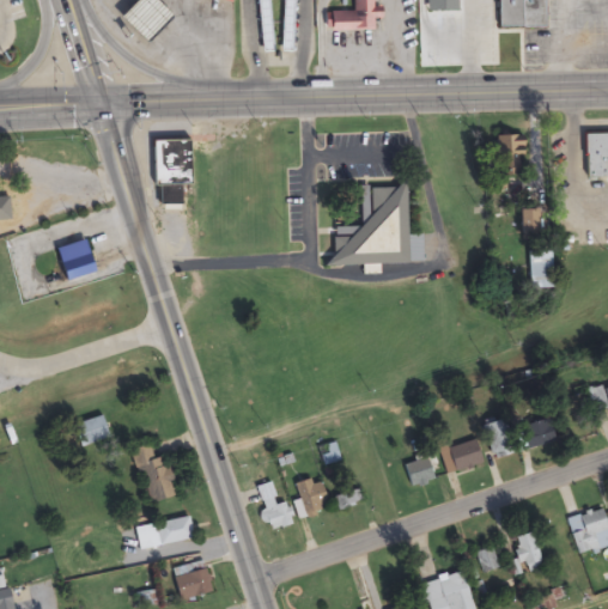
[(172,16),(158,0),(134,0),(120,16),(146,42),(172,16)]
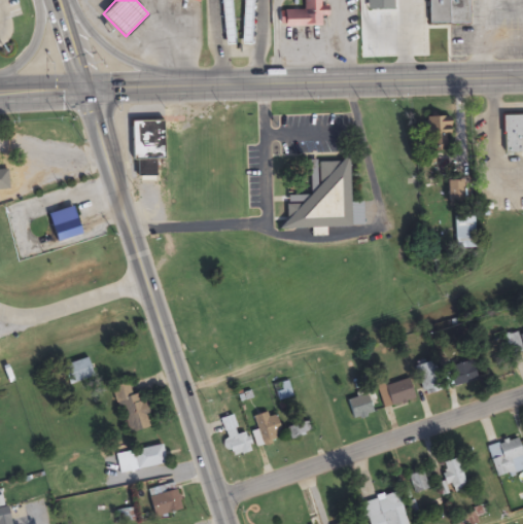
[(222,0),(223,23),(233,23),(233,0),(243,0),(243,42),(253,42),(253,0),(222,0)]
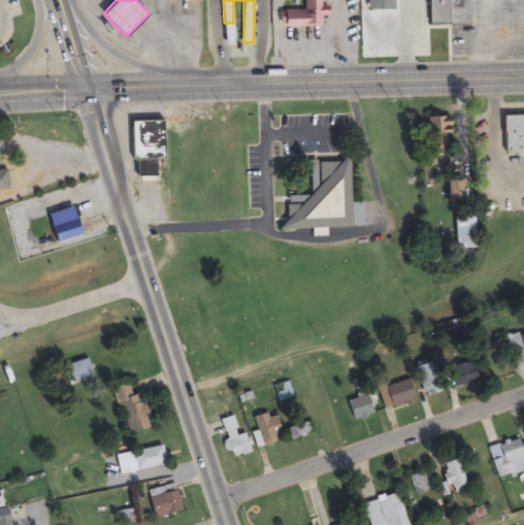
[(324,13),(331,13),(331,3),(323,3),(323,0),(306,0),(306,8),(286,7),(285,24),(323,25),(324,13)]
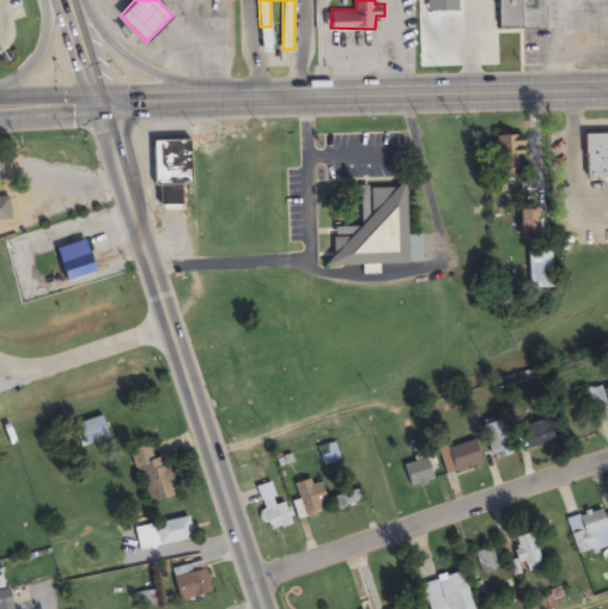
[(498,0),(498,25),(549,25),(549,0),(498,0)]
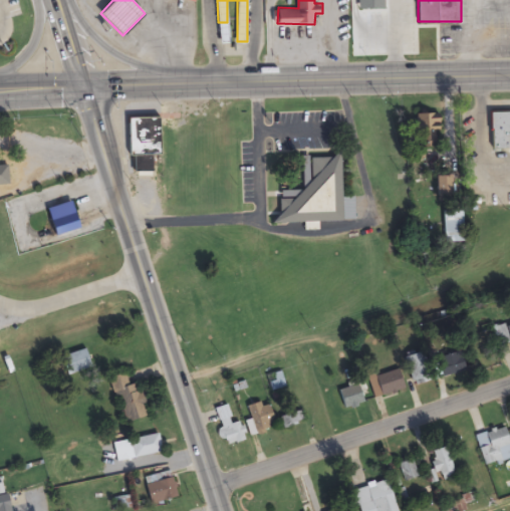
[(385,39),(414,39),(414,11),(385,11),(385,39)]
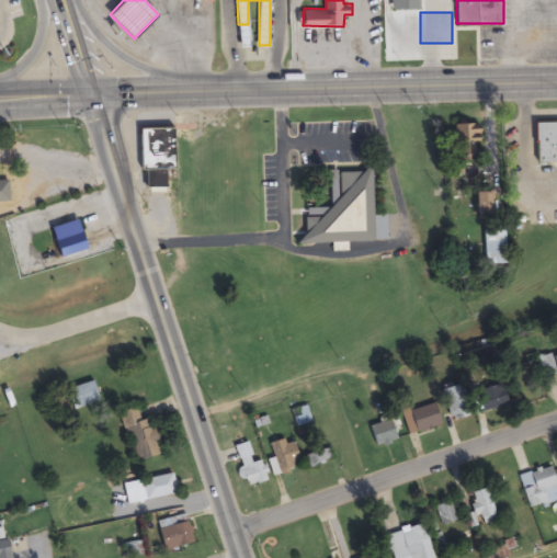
[(536,161),(556,160),(556,121),(536,121),(536,161)]
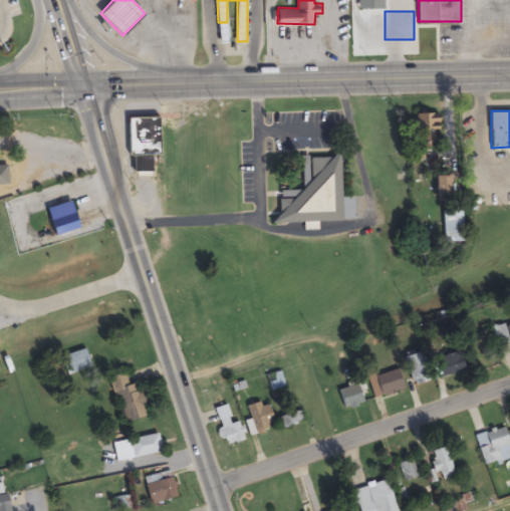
[(418,113),(418,140),(439,140),(439,113),(418,113)]
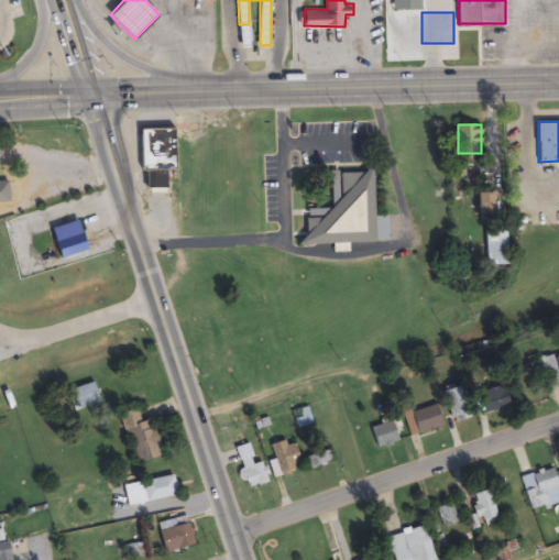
[(375,242),(374,178),(341,178),(341,169),(332,169),(332,207),(322,207),(324,242),(375,242)]
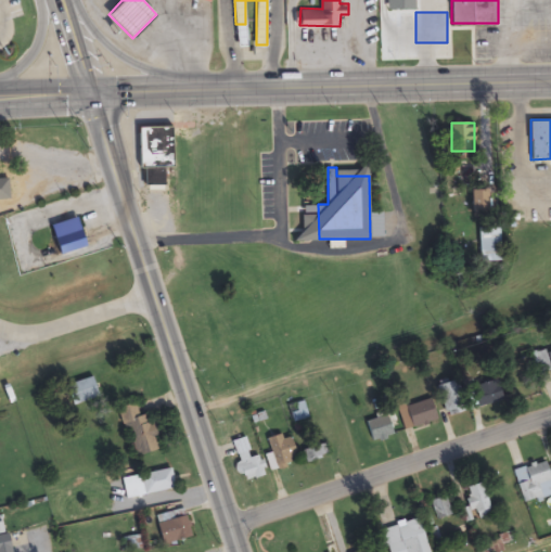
[(86,245),(76,216),(51,225),(60,253),(86,245)]
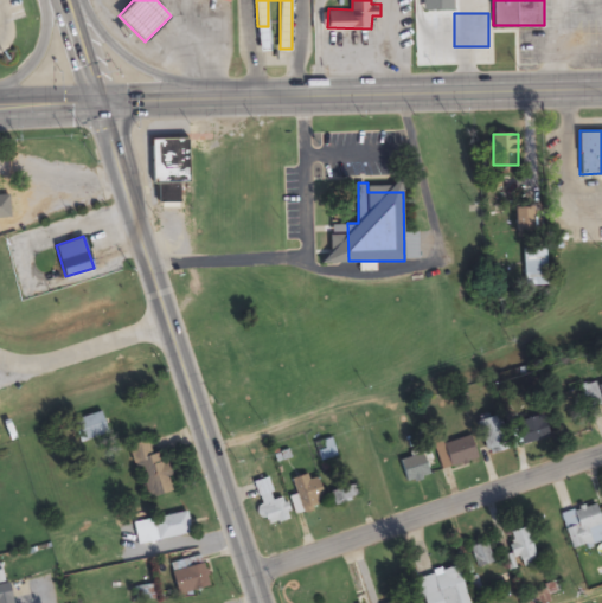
[(525,245),(525,284),(549,284),(549,245),(525,245)]
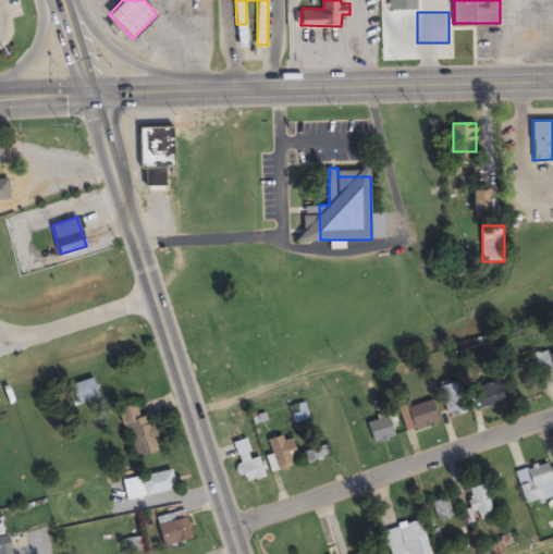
[(552,349),(537,357),(543,371),(552,367),(552,349)]
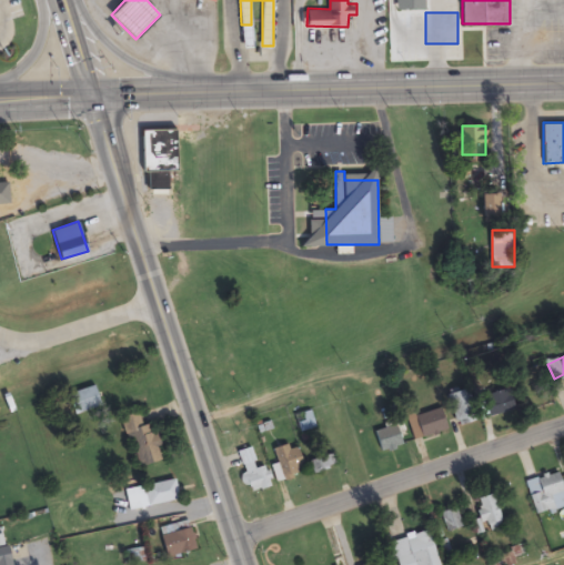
[(482,396),(490,419),(519,407),(511,386),(482,396)]
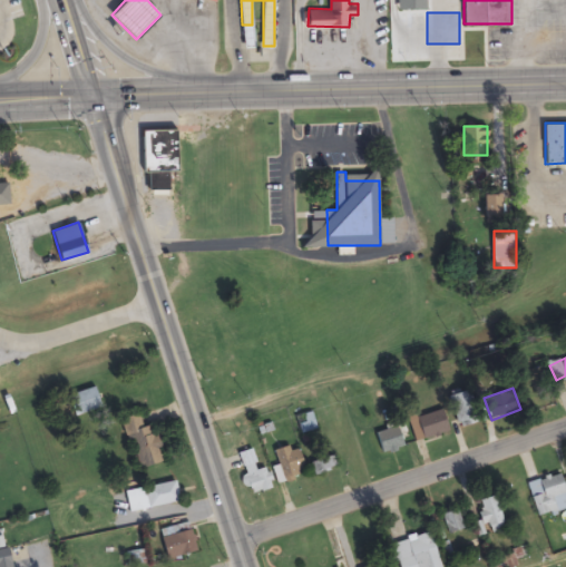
[(449,396),(461,427),(480,420),(468,389),(449,396)]
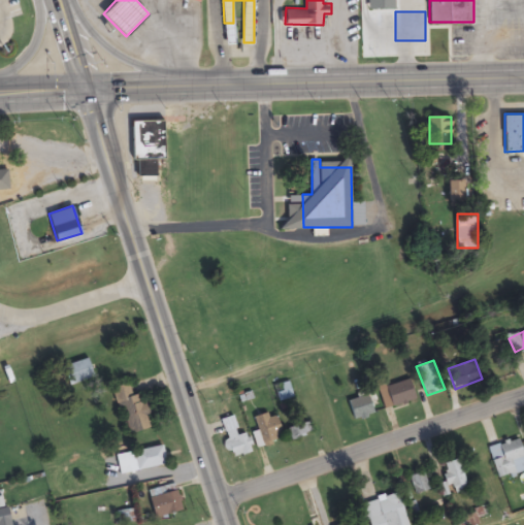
[(387,385),(393,405),(418,398),(412,379),(387,385)]
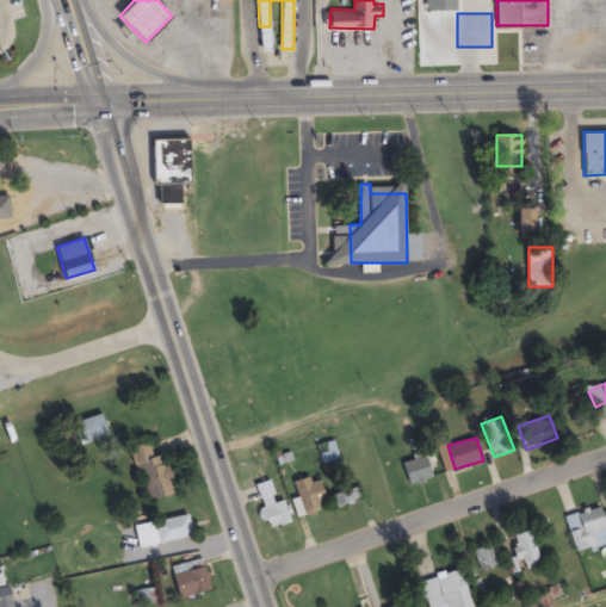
[(325,463),(341,458),(336,440),(320,445),(325,463)]
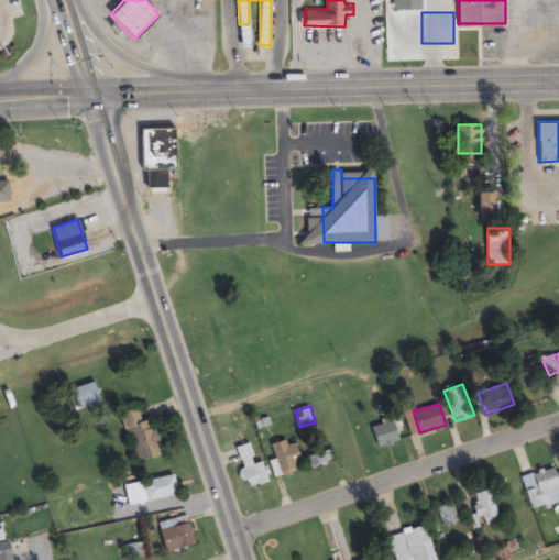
[(155,418),(142,421),(140,409),(125,413),(138,462),(164,457),(155,418)]
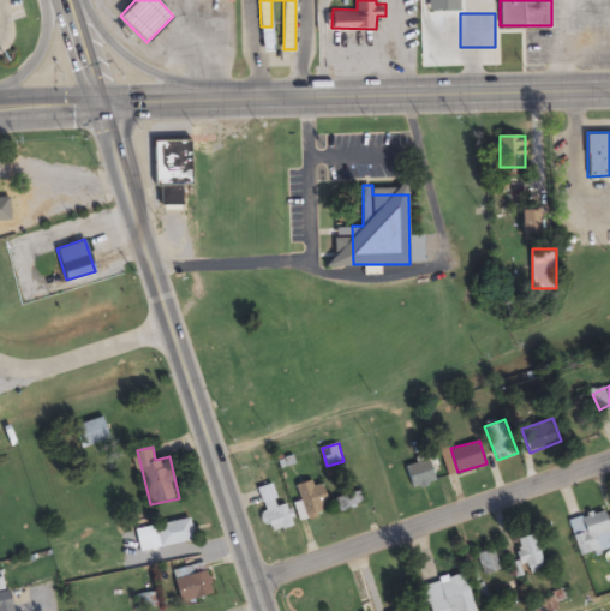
[(414,487),(436,479),(429,459),(407,466),(414,487)]
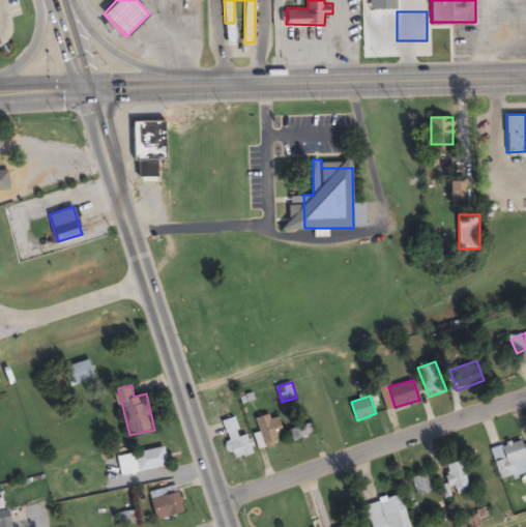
[(256,418),(267,446),(283,440),(271,412),(256,418)]
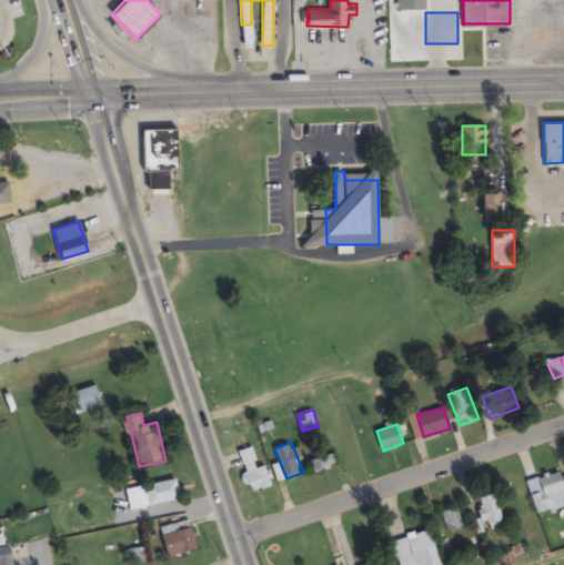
[(274,484),(268,464),(260,466),(254,446),(240,451),(253,491),(274,484)]
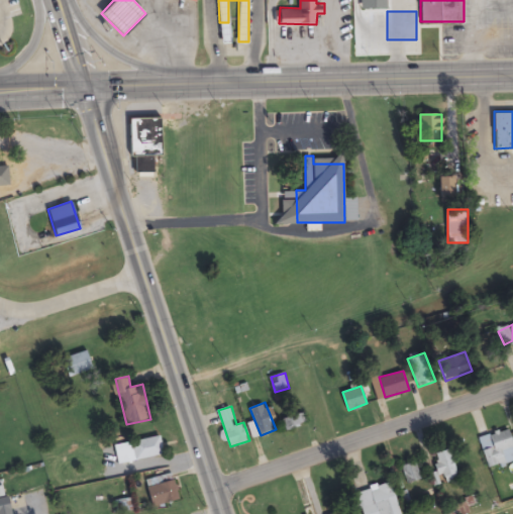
[(287,430),(308,423),(304,411),(284,418),(287,430)]
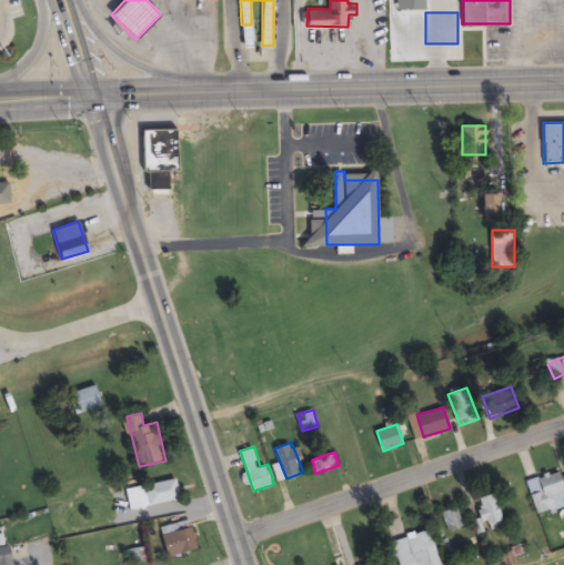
[(563,475),(562,471),(529,478),(537,513),(563,506),(563,475)]
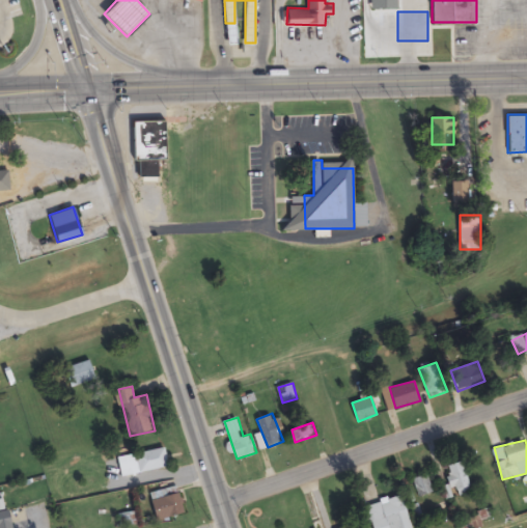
[(169,467),(166,447),(118,455),(121,475),(169,467)]
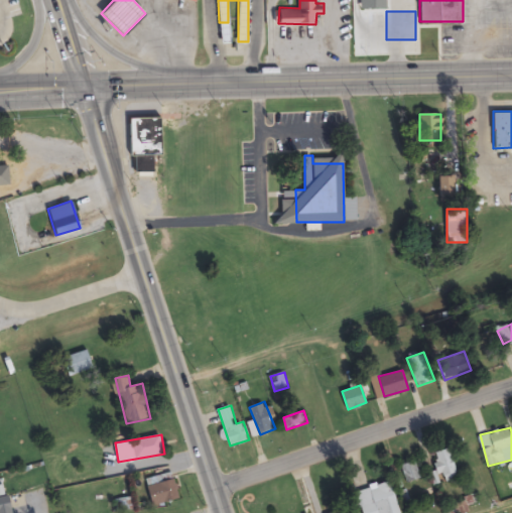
[(437,482),(458,479),(453,446),(432,450),(437,482)]
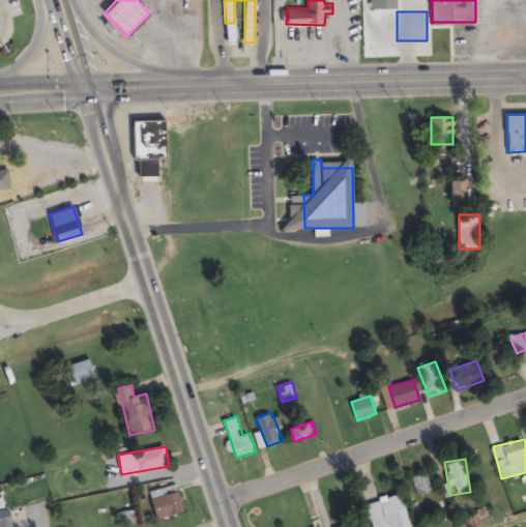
[(419,494),(434,490),(429,472),(414,476),(419,494)]
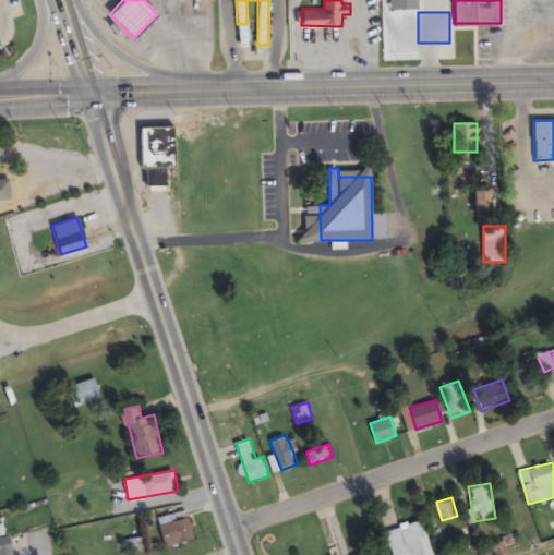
[(195,539),(188,510),(165,516),(173,545),(195,539)]
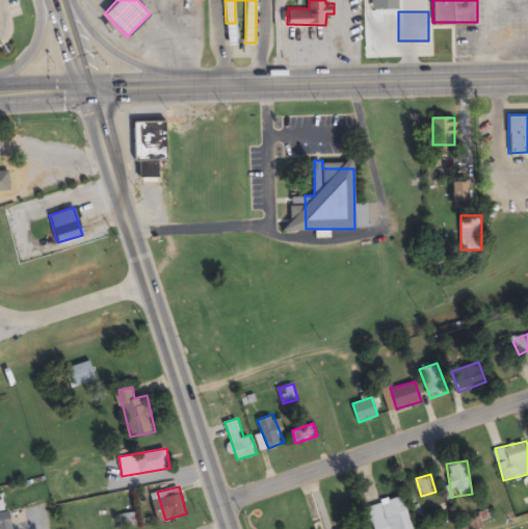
[(414,528),(404,495),(367,505),(373,528),(414,528)]
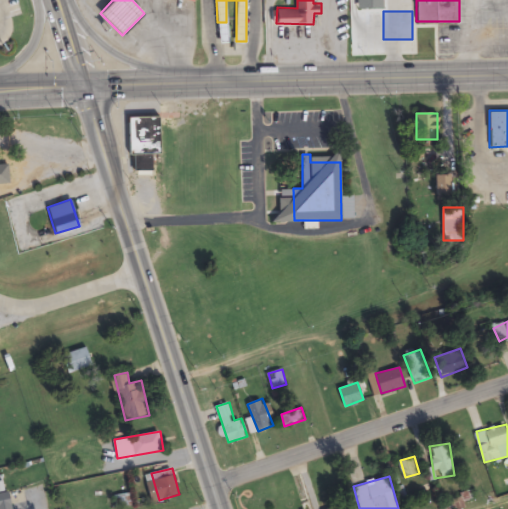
[(0,508),(14,508),(10,490),(0,492),(0,508)]
